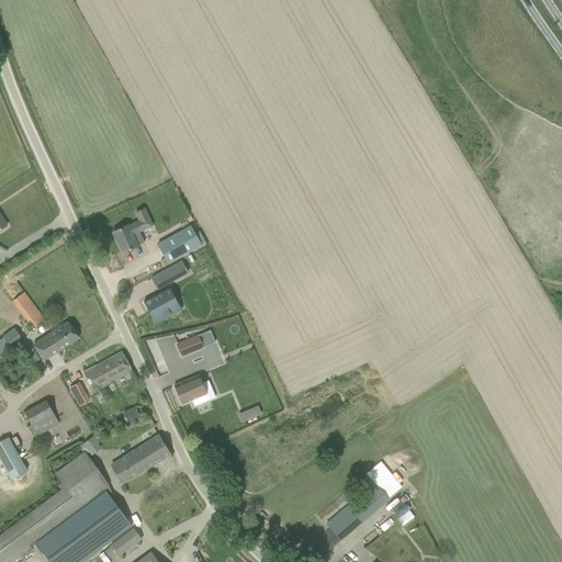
[(127,226),(123,228),(113,233),(123,254),(136,246),(144,243),(138,232),(152,225),(144,210),(135,213),(139,222),(127,227),(127,226)]
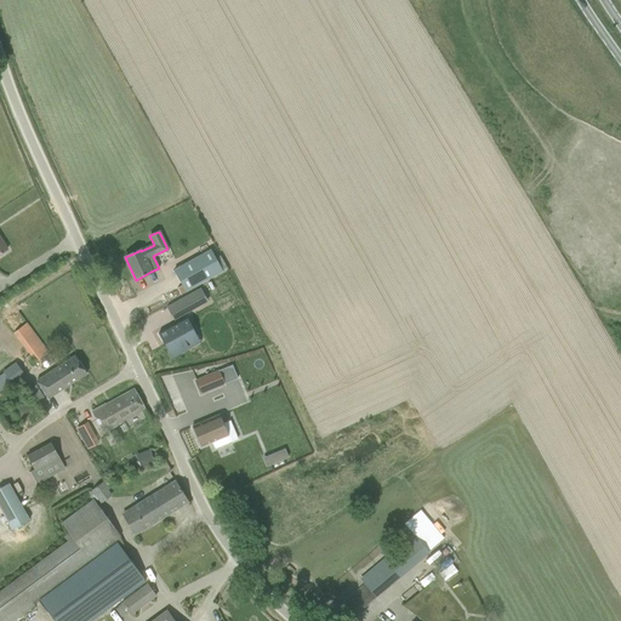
[(210,250),(174,271),(186,291),(222,272),(210,250)]
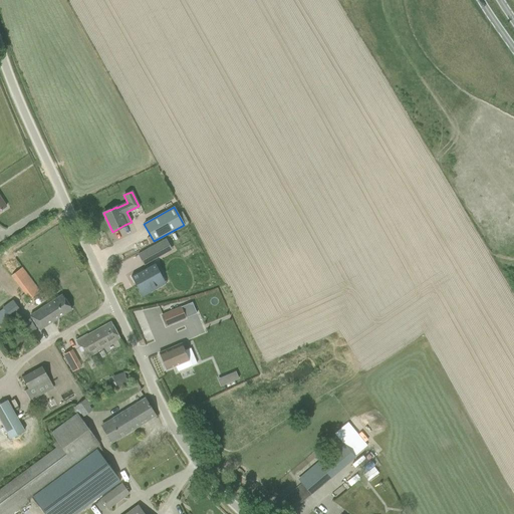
[(115,253),(124,268),(152,251),(142,236),(115,253)]
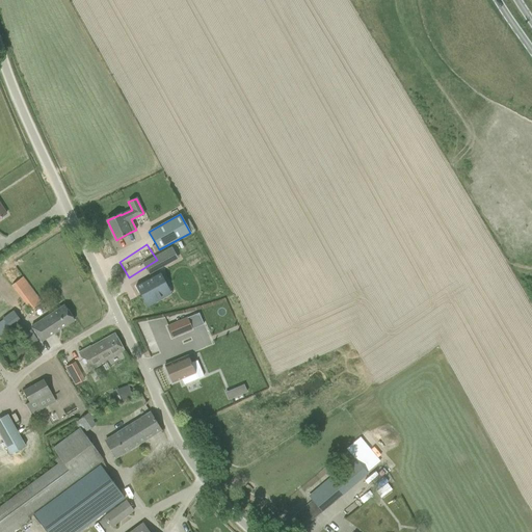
[(171,247),(164,251),(170,263),(178,259),(171,247)]
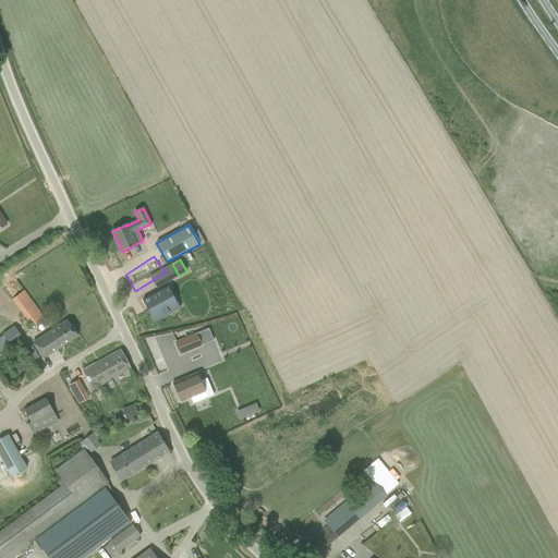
[(168,287),(142,301),(154,323),(164,317),(180,308),(177,303),(168,287)]
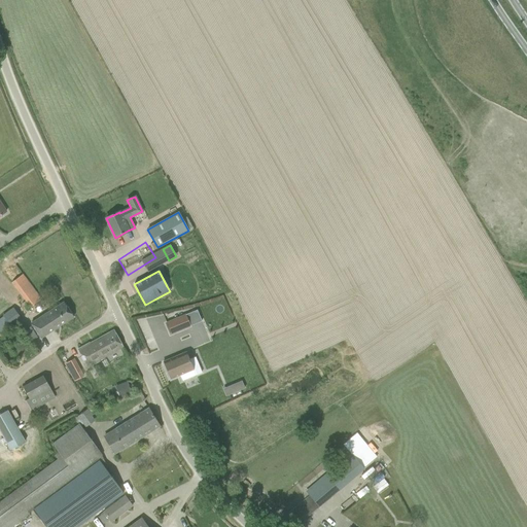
[(30,307),(40,300),(22,275),(11,282),(30,307)]
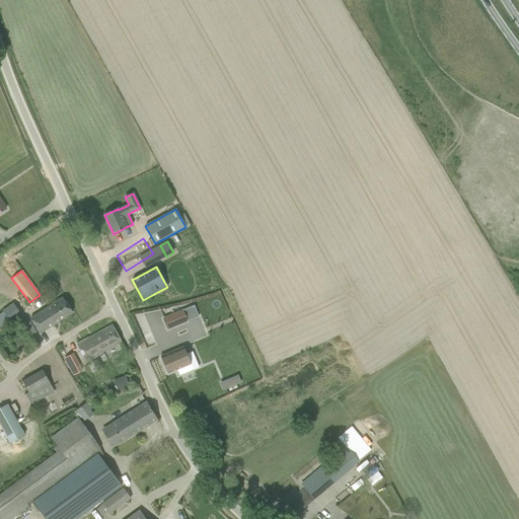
[(40,334),(72,312),(62,298),(30,318),(40,334)]
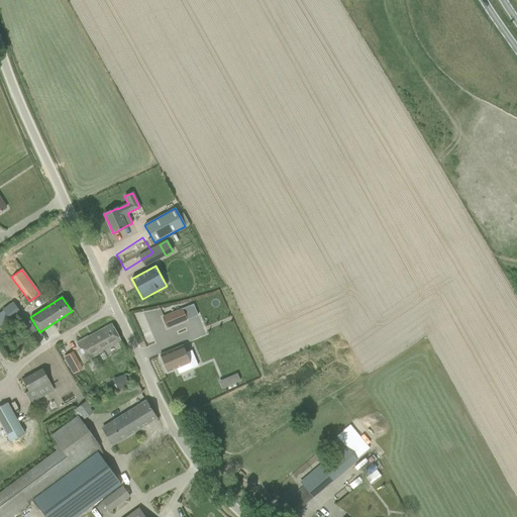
[(12,302),(2,310),(9,320),(19,312),(12,302)]
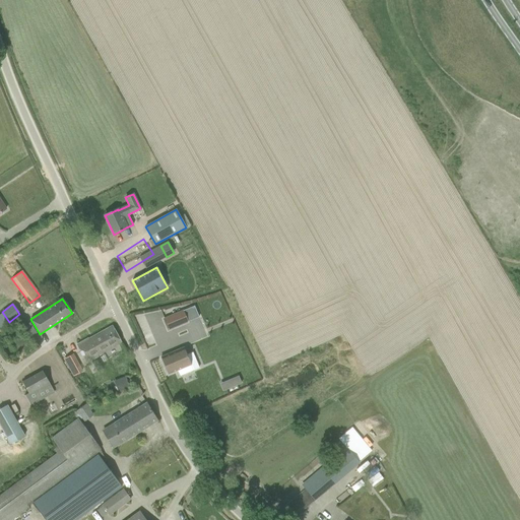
[(409,317),(414,327),(434,319),(429,309),(409,317)]
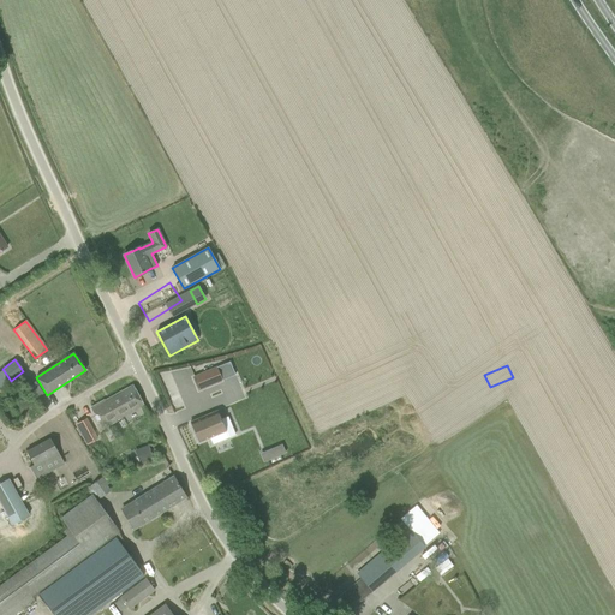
[(216,368),(193,376),(199,390),(222,381),(216,368)]
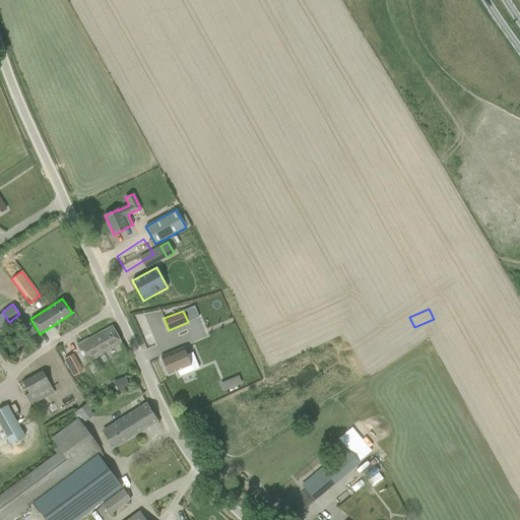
[(88,339),(76,345),(77,346),(85,361),(86,363),(98,355),(98,354),(112,346),(121,342),(113,327),(88,340),(88,339)]
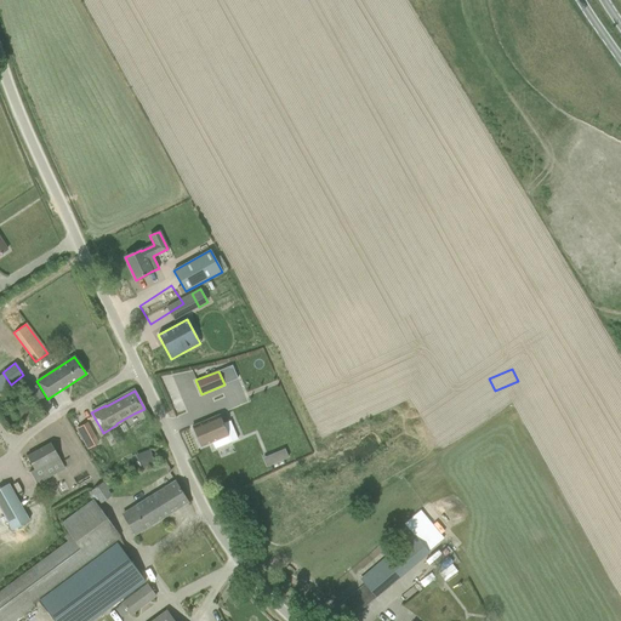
[(203,422),(192,427),(200,448),(210,443),(214,450),(214,449),(238,439),(229,422),(223,425),(220,415),(203,422)]
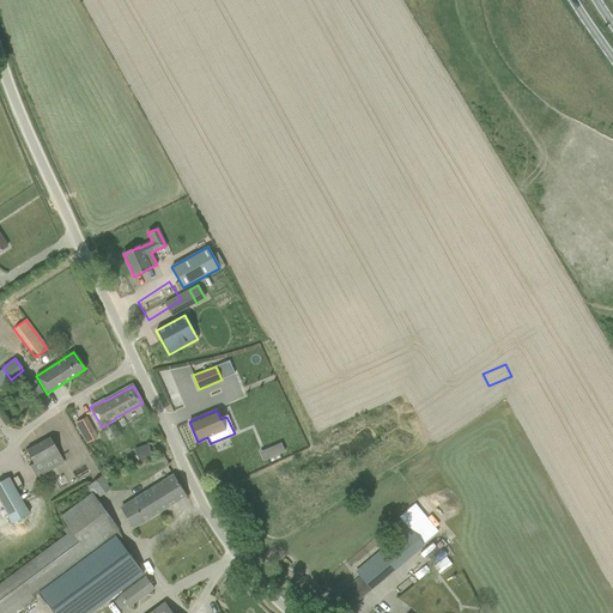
[(86,418),(77,424),(86,443),(96,437),(86,418)]
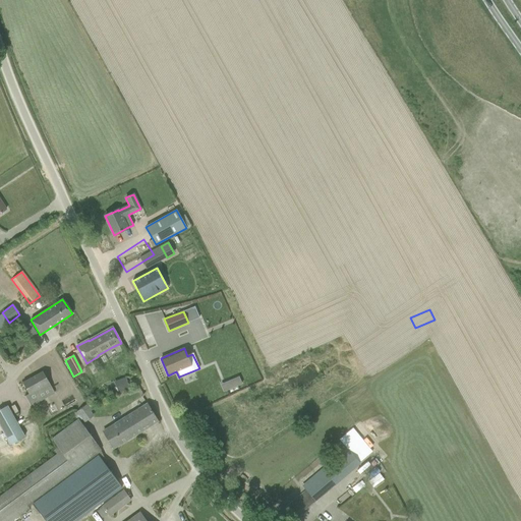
[(43,371),(22,383),(29,395),(36,391),(39,396),(52,389),(43,371)]
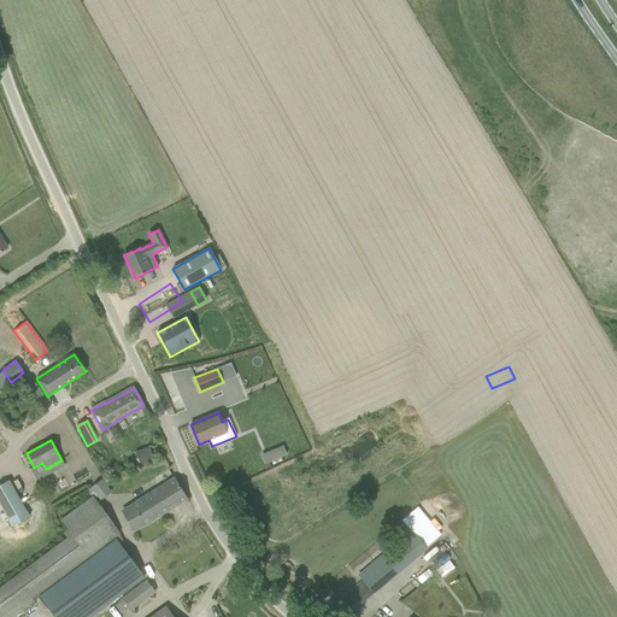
[(151,446),(137,450),(140,464),(154,460),(151,446)]
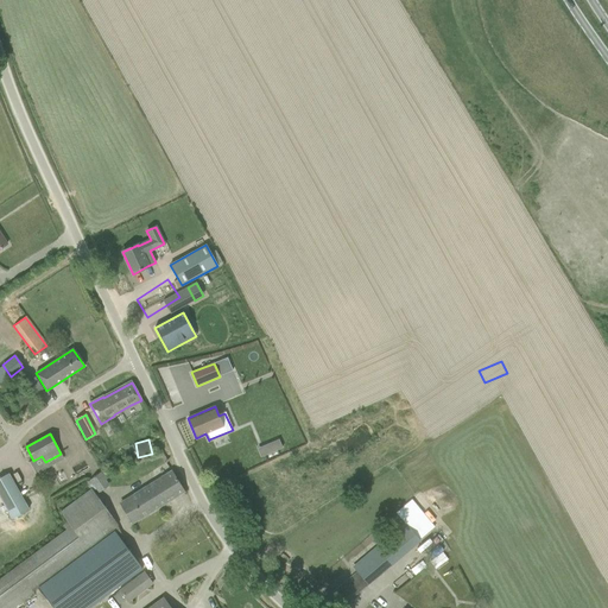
[(268,445),(258,450),(260,457),(271,453),(268,445)]
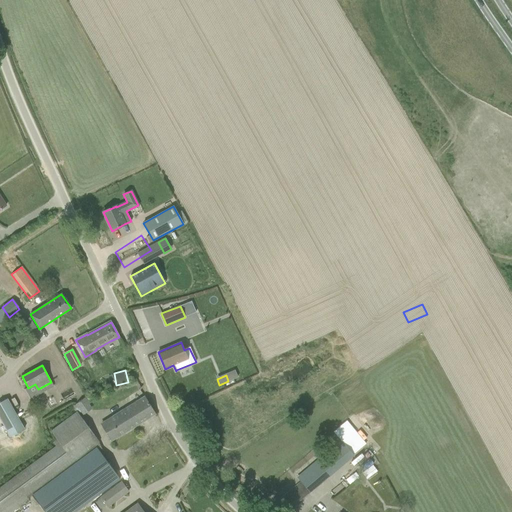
[(6,399),(0,402),(0,420),(10,437),(24,429),(6,399)]
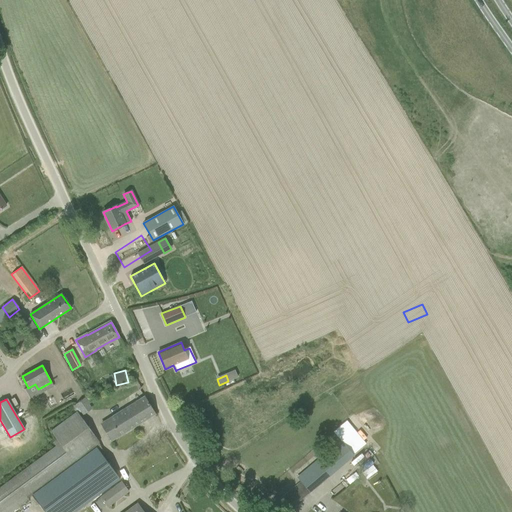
[(111,440),(155,415),(145,399),(101,425),(111,440)]
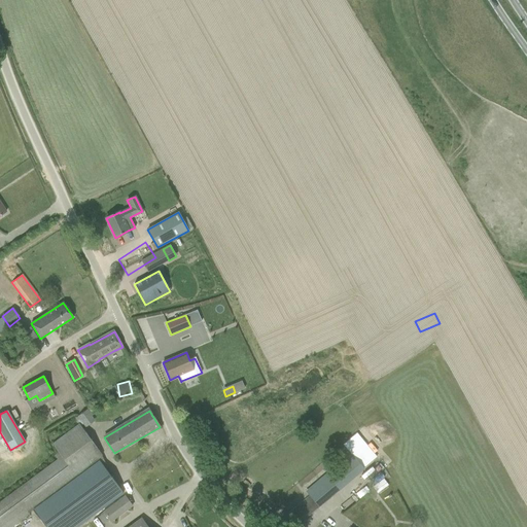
[(89,428),(95,419),(85,413),(79,422),(89,428)]
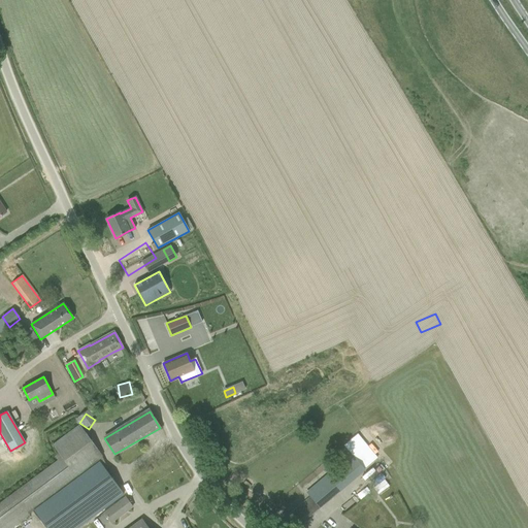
[(0,527),(12,527),(35,513),(46,527),(80,527),(124,495),(100,463),(97,459),(101,456),(78,426),(70,431),(52,444),(59,454),(54,457),(57,461),(0,502),(0,527)]
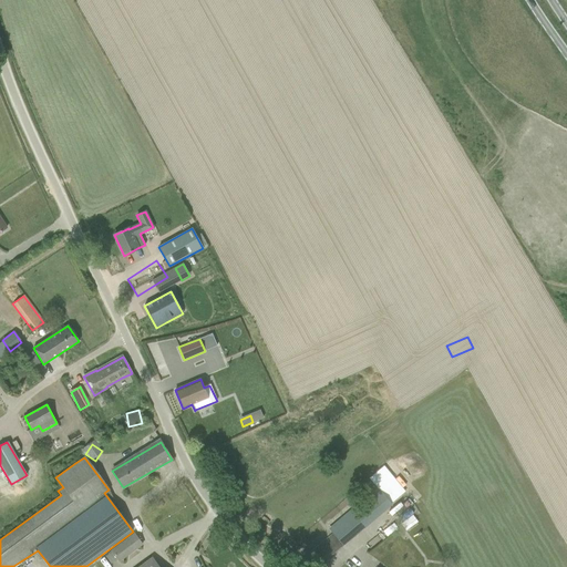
[(398,496),(400,495),(389,481),(379,490),(378,488),(328,529),(333,535),(326,543),(317,549),(326,559),(333,552),(399,497),(398,496)]
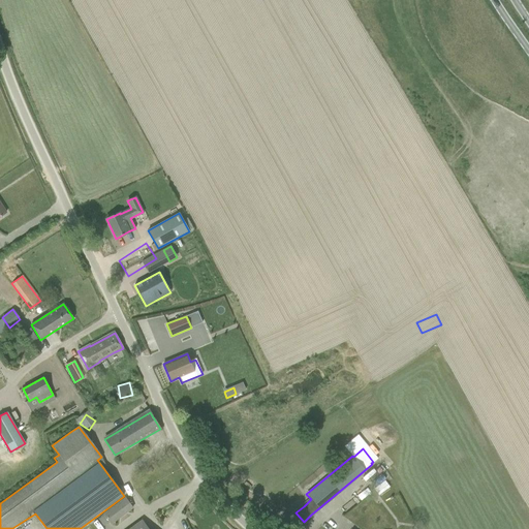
[(377,474),(385,471),(382,466),(375,469),(377,474)]
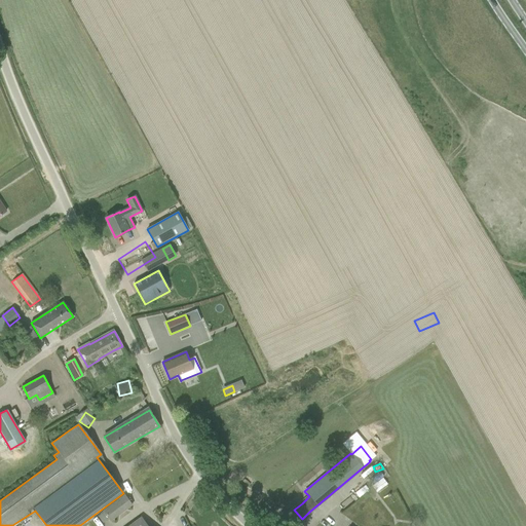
[(110,521),(132,504),(124,495),(103,512),(110,521)]
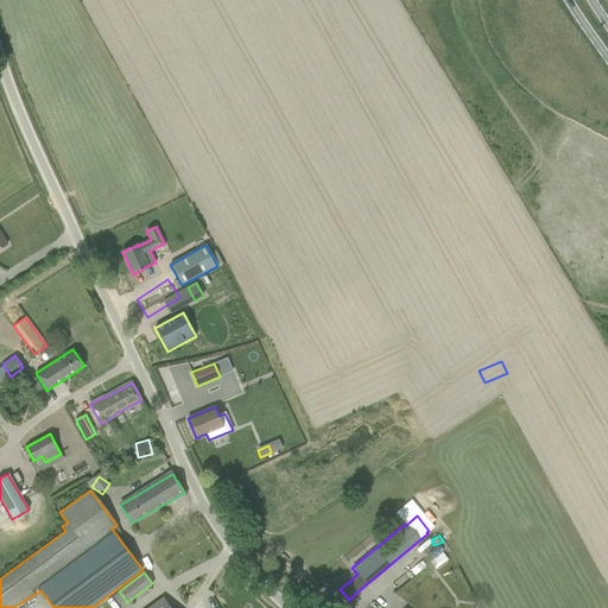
[(330,607),(337,607),(344,603),(335,593),(325,601),(330,607)]
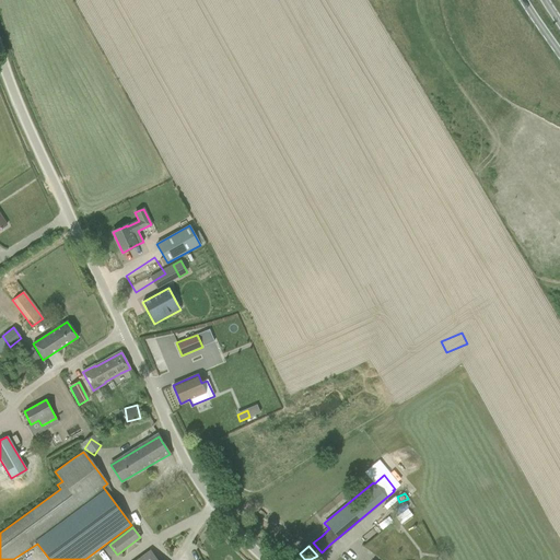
[(156,559),(150,550),(137,559),(156,559)]
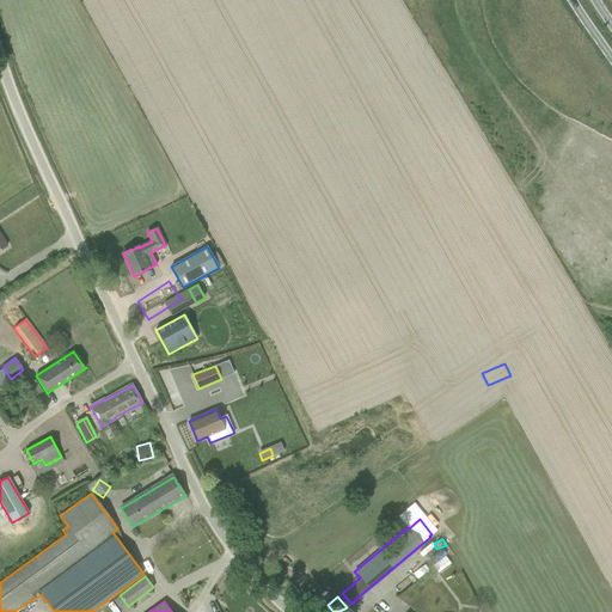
All buildings are outlined.
